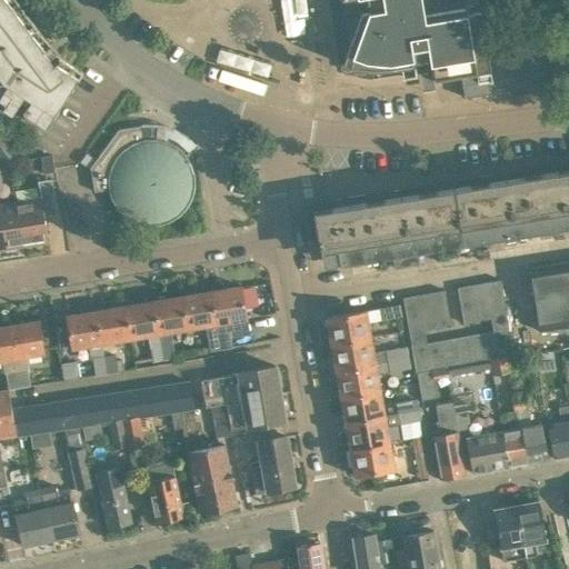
[(0,0),(0,83),(5,89),(0,95),(0,100),(6,103),(2,109),(11,115),(23,96),(30,100),(22,113),(46,128),(82,73),(59,58),(15,0),(0,0)]
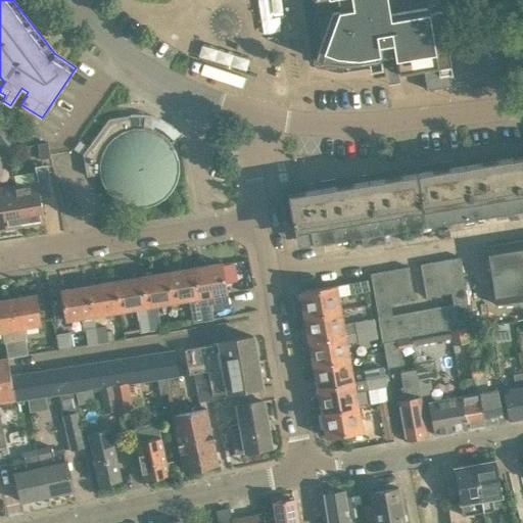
[(185,0),(194,12),(212,0),(185,0)]
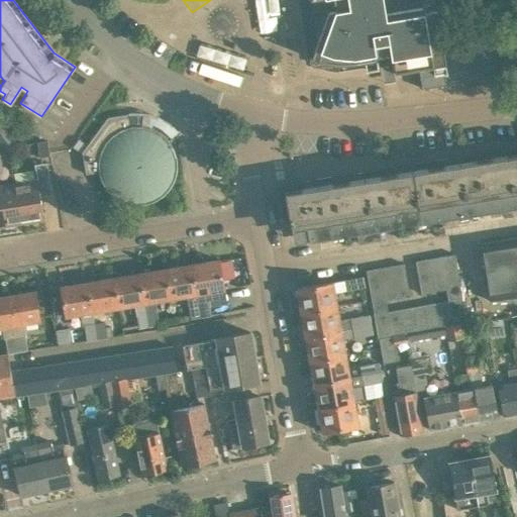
[(300,0),(308,44),(336,55),(335,58),(336,58),(342,55),(352,59),(353,64),(365,62),(366,69),(366,71),(379,68),(378,67),(392,65),(393,73),(418,69),(422,89),(497,77),(489,33),(441,40),(434,0),(300,0)]
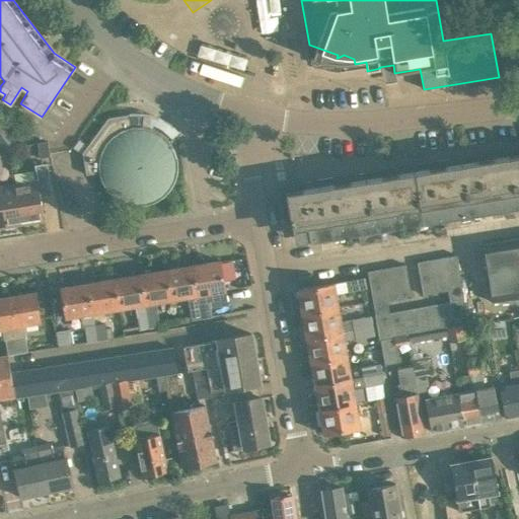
[(173,181),(174,178),(173,177),(175,171),(176,171),(176,168),(175,168),(175,161),(176,160),(175,158),(173,151),(174,151),(173,149),(171,149),(168,144),(169,142),(168,142),(171,139),(167,135),(158,128),(153,127),(151,130),(150,130),(149,130),(144,129),(143,128),(140,128),(140,129),(133,129),(133,128),(132,128),(130,115),(108,119),(87,147),(82,153),(86,175),(99,172),(99,174),(101,174),(102,180),(102,182),(103,183),(104,183),(107,190),(107,191),(108,193),(110,193),(115,196),(115,198),(117,199),(118,199),(123,202),(123,203),(125,204),(127,203),(133,204),(133,205),(135,205),(136,204),(143,204),(143,205),(145,205),(146,204),(152,202),(153,203),(155,201),(161,197),(161,198),(163,196),(163,195),(167,191),(169,190),(170,188),(170,187),(172,181),(173,181)]
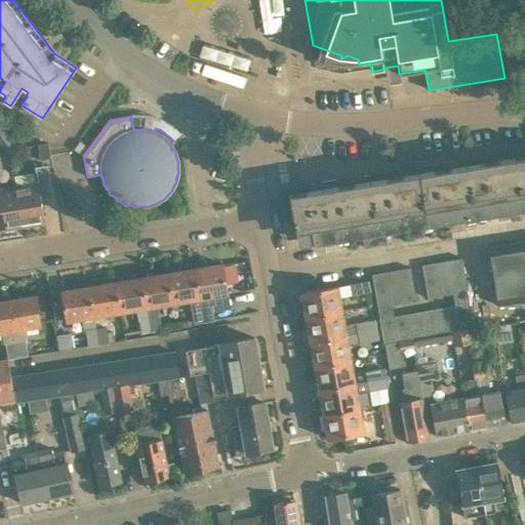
[(88,149),(79,142),(74,150),(82,156),(83,155),(88,149)]
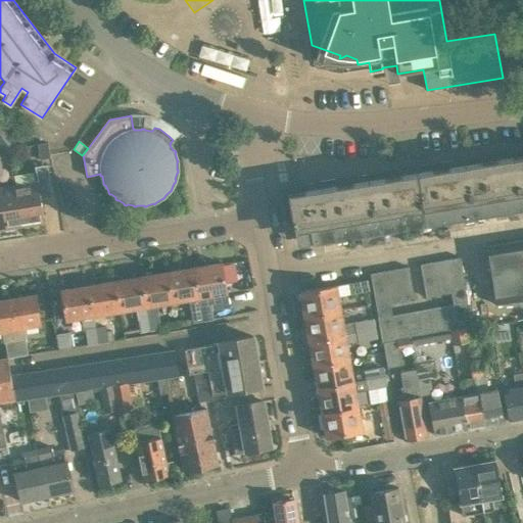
[(47,143),(37,144),(40,159),(50,157),(47,143)]
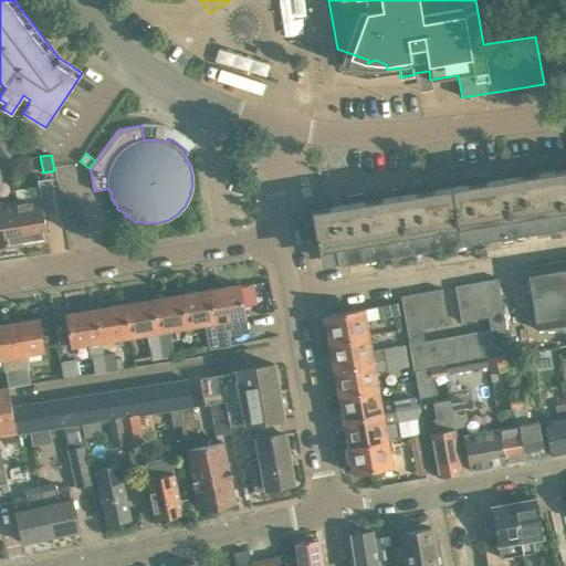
[(565,169),(328,208),(338,269),(565,231),(565,169)]
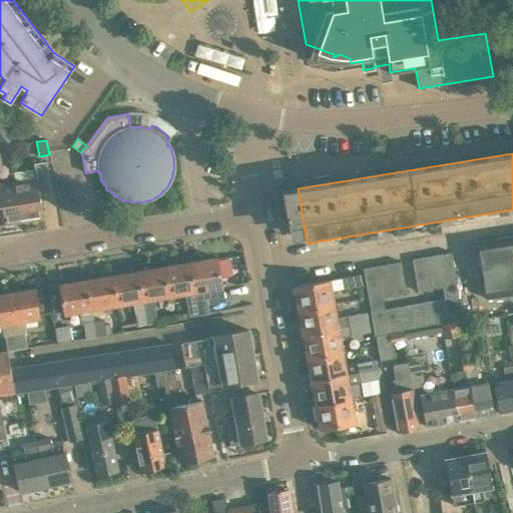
[(37,179),(14,182),(20,222),(43,218),(39,189),(51,187),(46,162),(34,164),(37,179)]
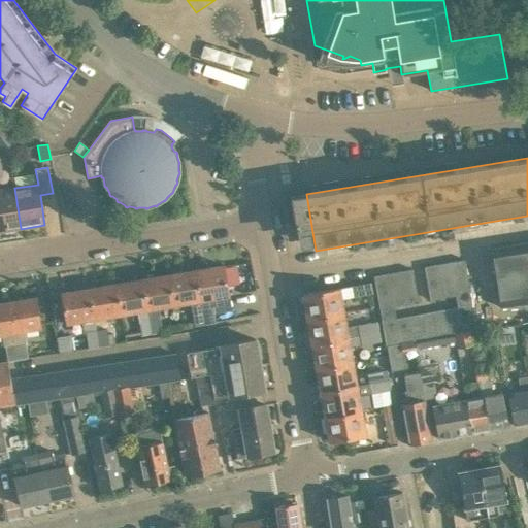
[(0,190),(0,232),(21,229),(14,188),(0,190)]
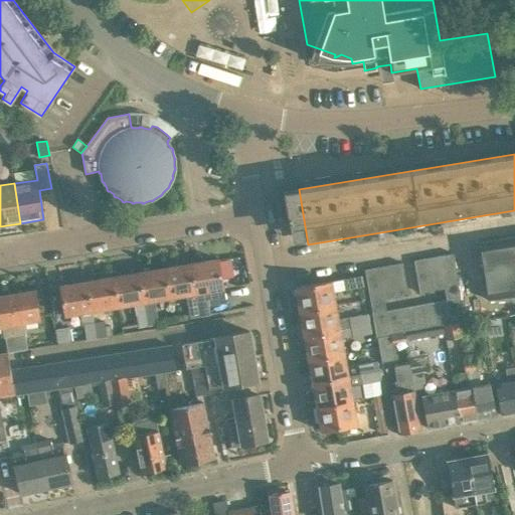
[(514,235),(478,242),(485,283),(489,303),(514,298),(514,235)]
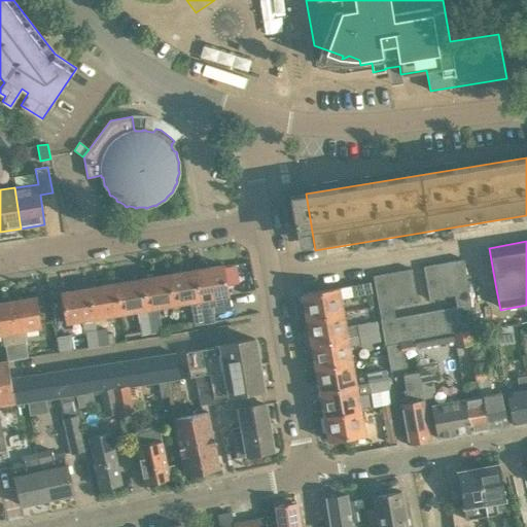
[(454,332),(470,329),(475,328),(469,304),(470,304),(463,259),(423,267),(429,300),(454,295),(456,306),(394,317),(393,307),(417,302),(411,269),(373,276),(381,320),(380,320),(385,345),(454,332)]
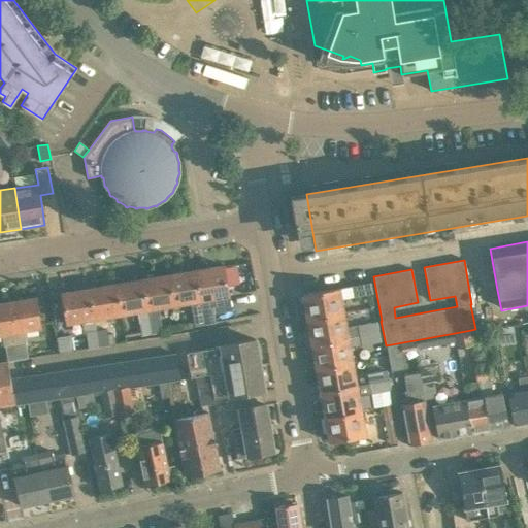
[(223,267),(194,271),(199,301),(211,299),(228,296),(223,267)]
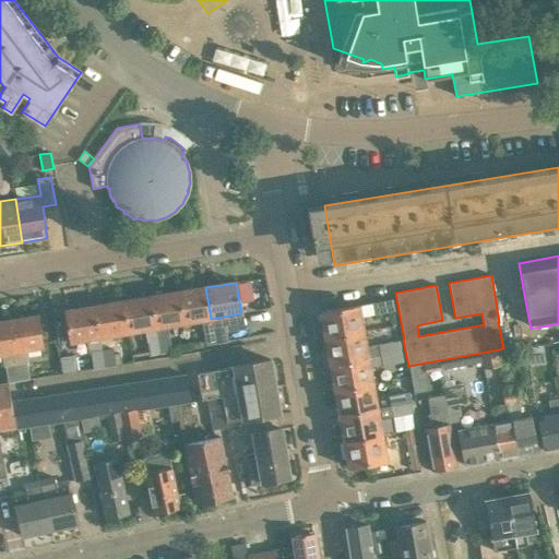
[(212,328),(211,319),(205,287),(178,293),(183,323),(202,320),(206,345),(215,344),(212,328)]
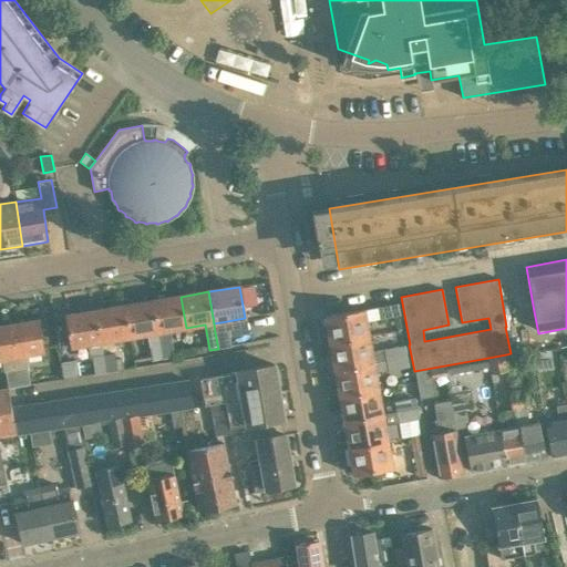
[(151,301),(161,358),(174,357),(169,331),(186,328),(181,297),(151,301)]
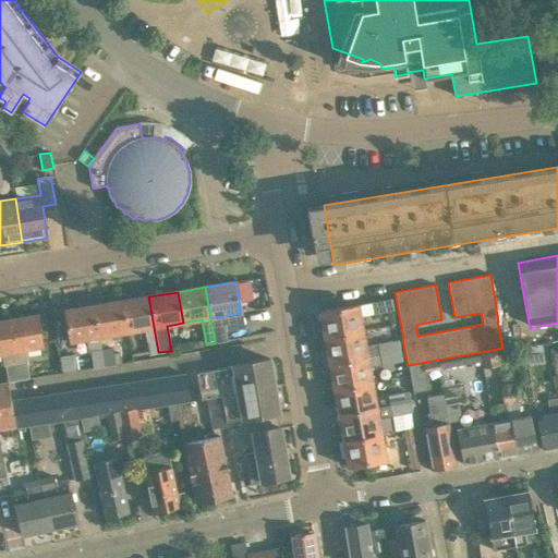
[(121,301),(126,332),(145,329),(149,354),(158,352),(148,296),(121,301)]
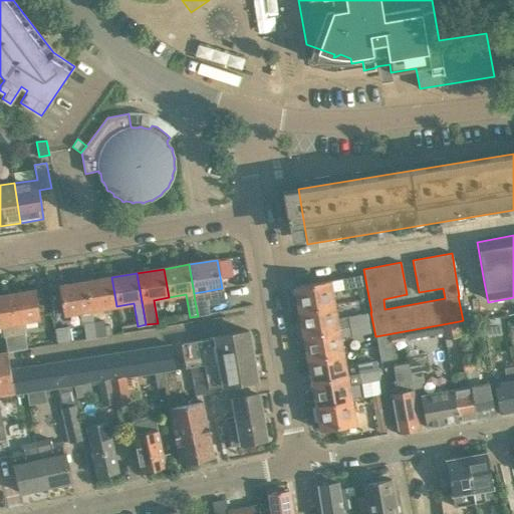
[(358,276),(342,279),(344,289),(360,286),(358,276)]
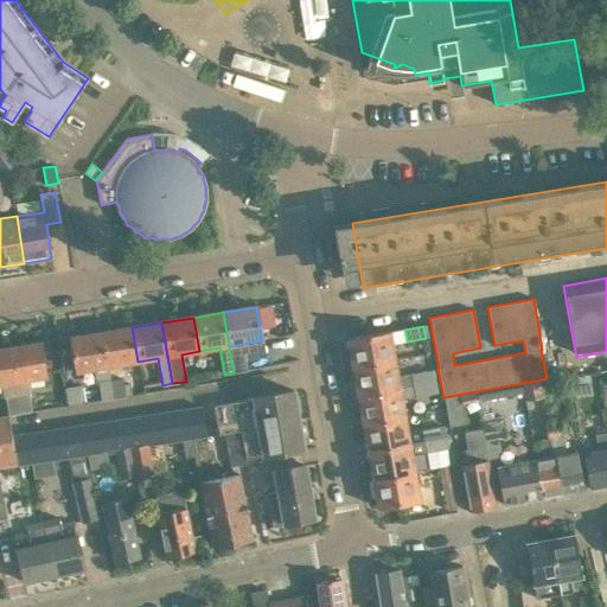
[(132,327),(100,333),(106,368),(138,362),(132,327)]
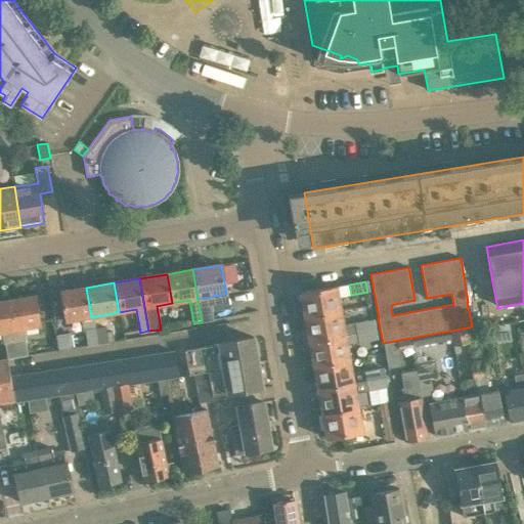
[(337,287),(300,293),(305,318),(341,312),(337,287)]
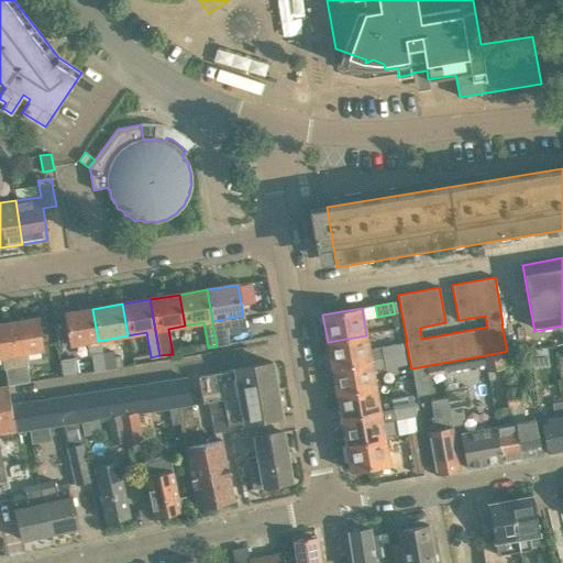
[(72,345),(98,341),(92,309),(66,313),(72,345)]
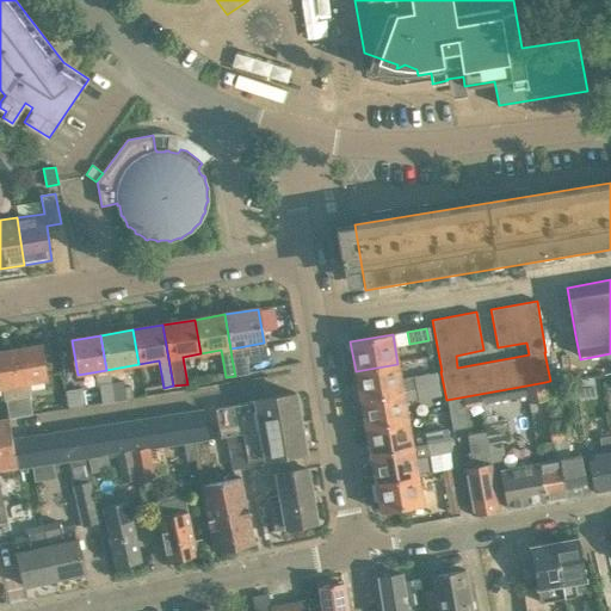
[(42,345),(8,351),(19,418),(32,415),(28,383),(48,380),(42,345)]
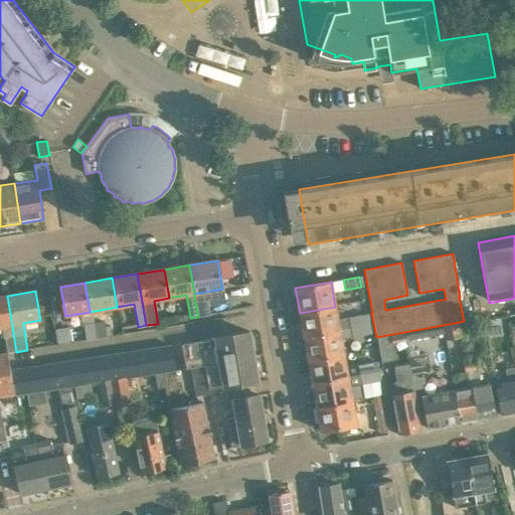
[(0,326),(3,326),(7,353),(16,352),(7,296),(0,296),(0,326)]
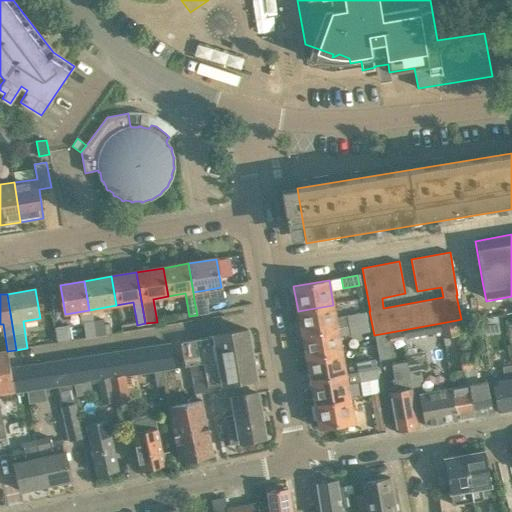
[(209,313),(206,298),(194,300),(197,315),(209,313)]
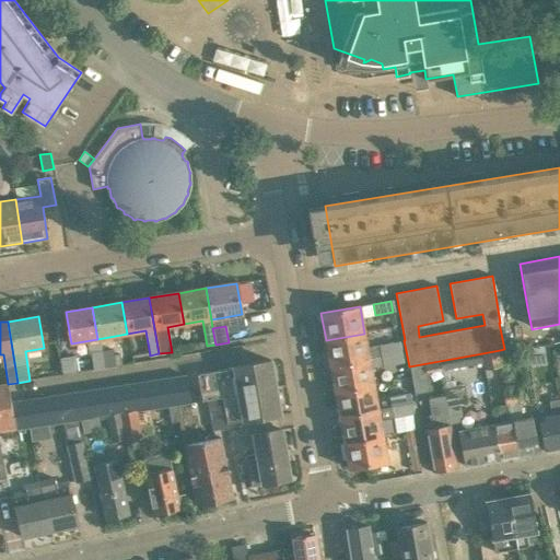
[(326,340),(330,365),(400,353),(398,342),(368,348),(364,334),(326,340)]
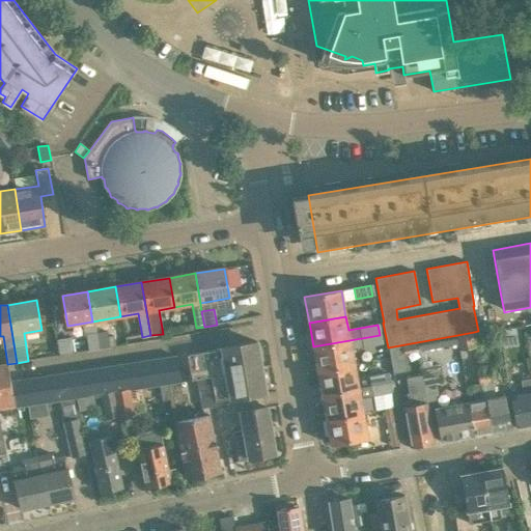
[(501,332),(503,346),(516,345),(515,331),(501,332)]
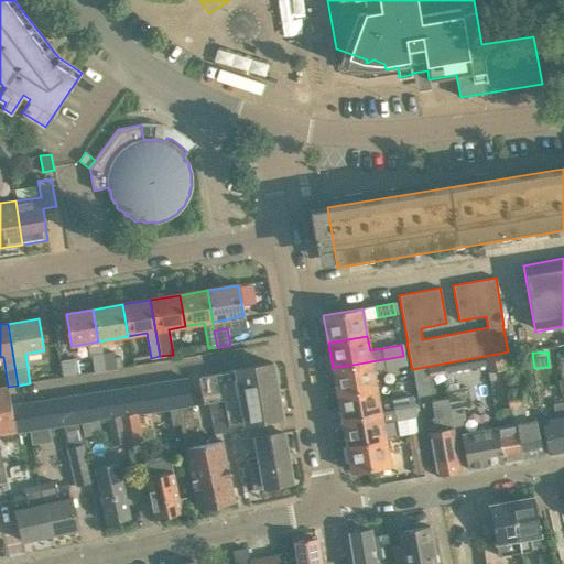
[(114,353),(100,355),(104,371),(117,369),(114,353)]
